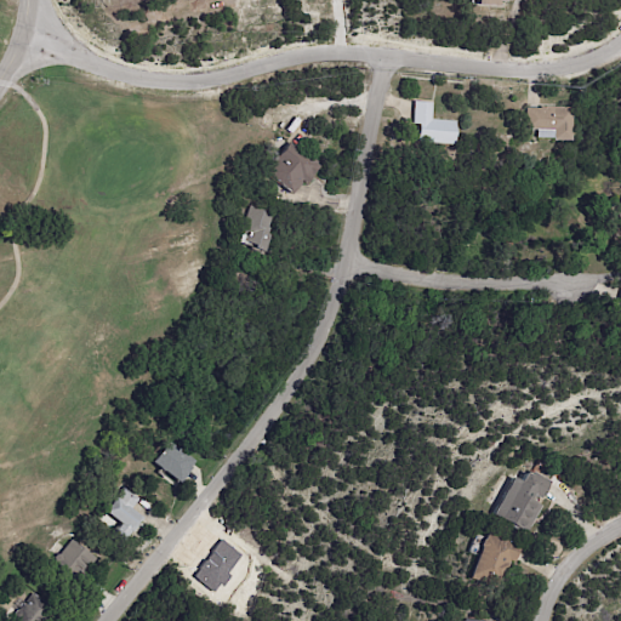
[(503,0),(503,6),(496,6),(496,11),(474,10),(476,4),(468,4),(468,0),(503,0)]
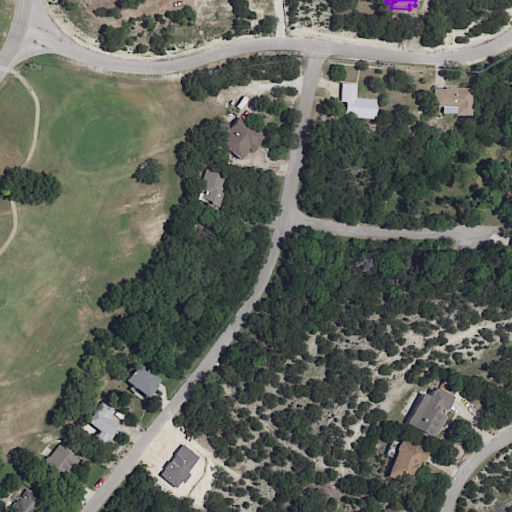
[(356,99),(375,101),(373,120),(342,117),(343,105),(339,104),(341,84),(356,85),(355,99),(356,99)]
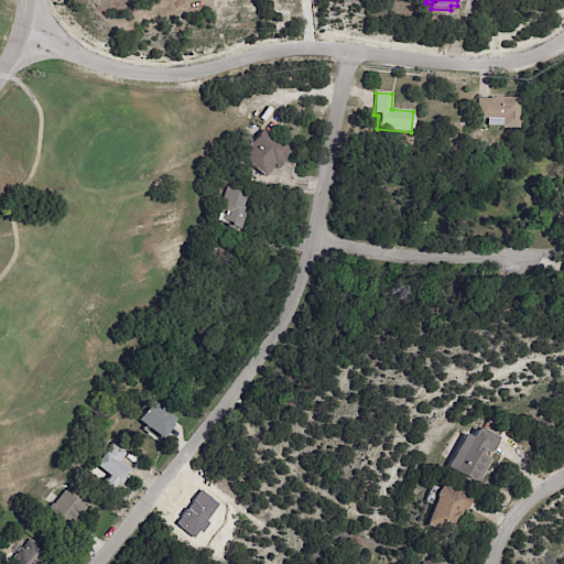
[(491,97),(520,98),(519,128),(502,127),(502,126),(487,126),(488,118),(477,118),(478,98),(491,98),(491,97)]
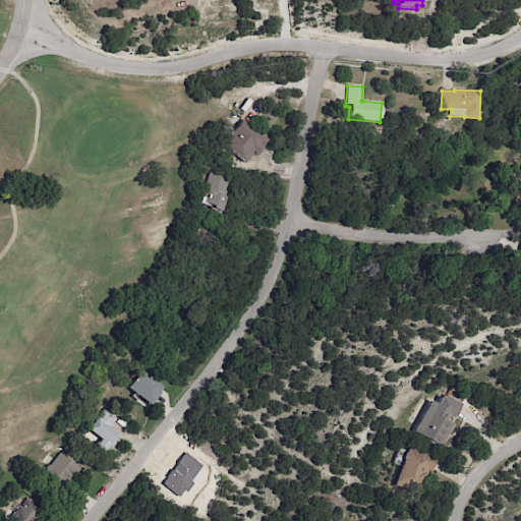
[(243,120),(256,132),(257,131),(264,136),(263,137),(266,140),(257,149),(258,150),(254,155),(253,154),(244,164),(221,143),(241,119),(243,120)]
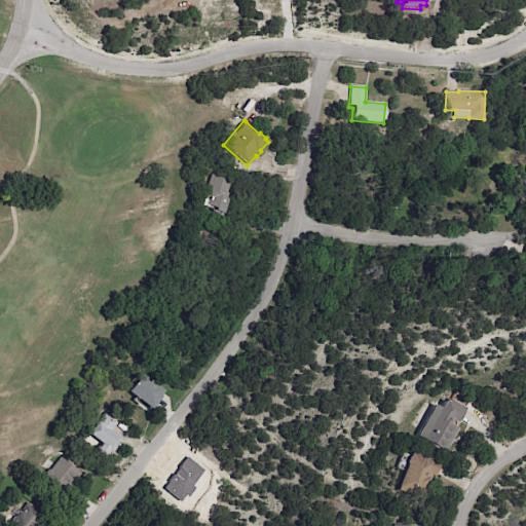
[(229,188),(227,193),(229,194),(227,199),(229,199),(223,214),(215,211),(215,209),(209,207),(208,209),(200,205),(203,199),(201,198),(207,187),(208,187),(212,175),(231,182),(229,188)]
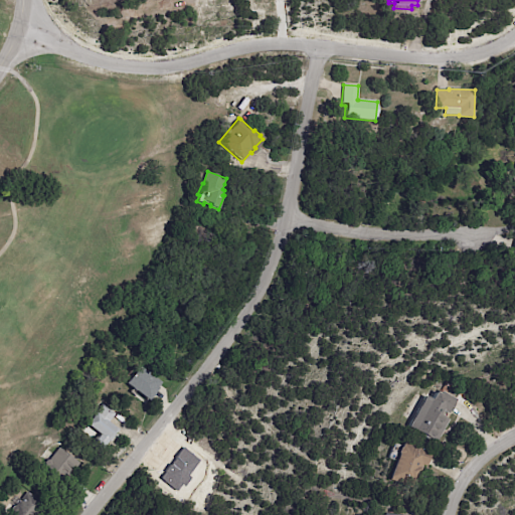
[(126,385),(150,399),(161,380),(136,366),(126,385)]
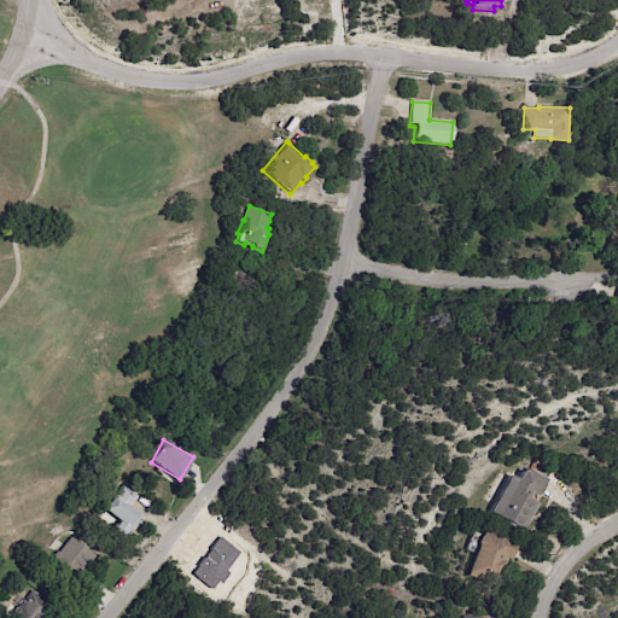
[(546,482),(538,497),(531,495),(529,500),(538,505),(524,531),(512,525),(509,529),(503,526),(506,523),(490,514),(509,477),(519,482),(524,472),(528,474),(529,471),(547,481),(546,482)]
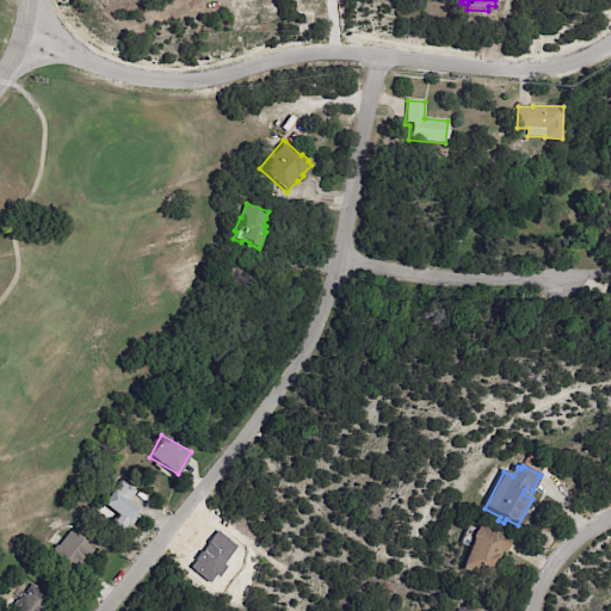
[(110,525),(122,534),(139,508),(128,501),(136,489),(121,479),(103,505),(117,514),(110,525)]
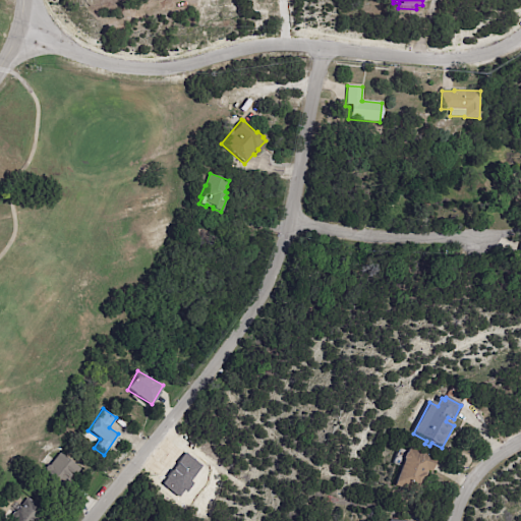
[(437,460),(431,472),(428,470),(420,494),(408,489),(408,491),(394,486),(403,461),(403,459),(404,455),(406,454),(408,449),(437,459),(437,460)]
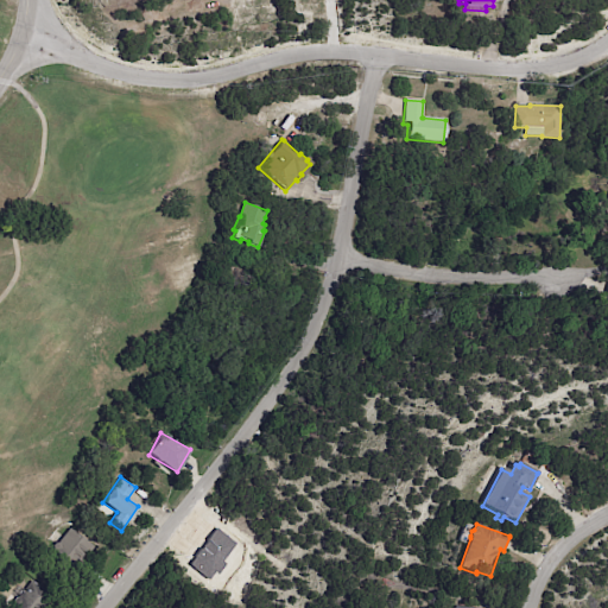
[(87,553),(71,574),(49,555),(70,527),(93,546),(87,553)]
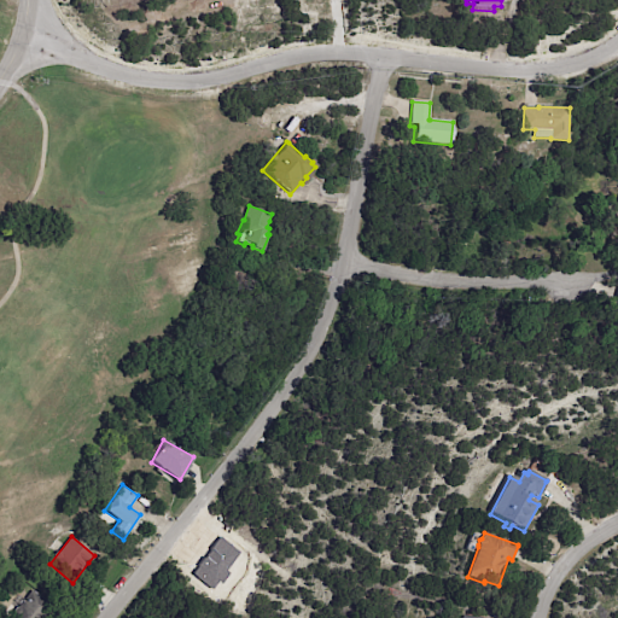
[(48,601),(50,602),(36,617),(10,617),(15,613),(15,611),(17,606),(21,606),(33,589),(48,601)]
